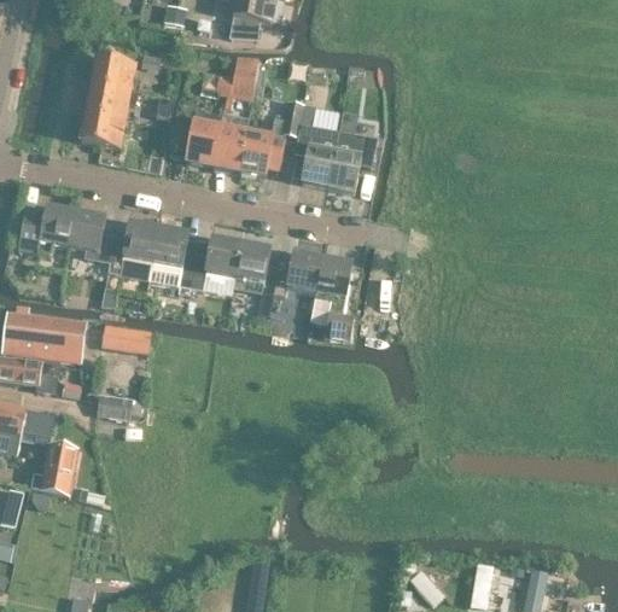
[(235,0),(232,16),(227,38),(258,39),(261,28),(258,28),(260,21),(270,23),(274,0),(235,0)]
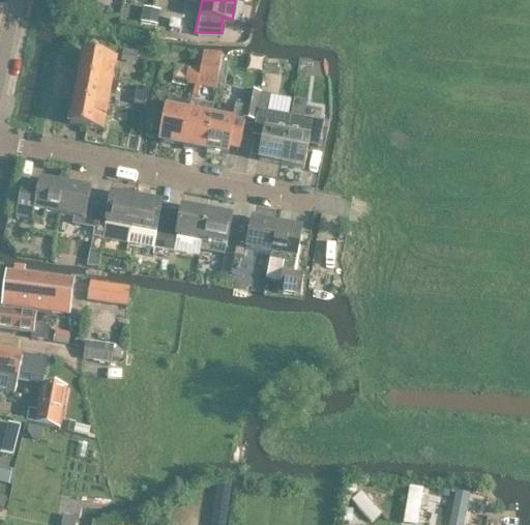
[(144,3),(141,18),(157,21),(160,6),(144,3)]
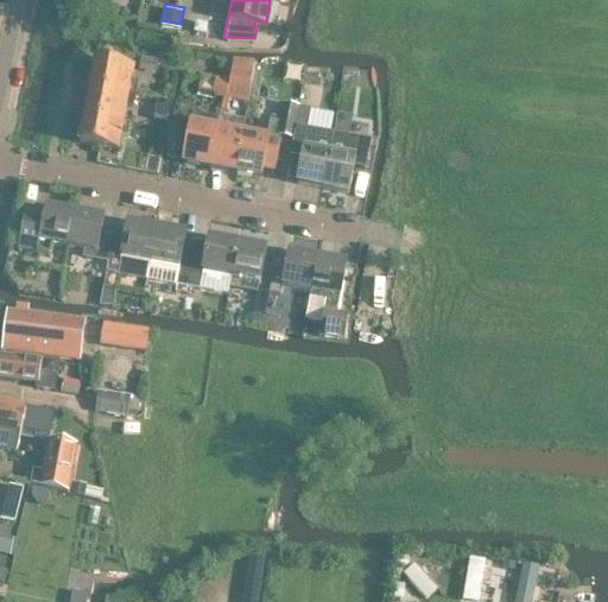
[(194,26),(204,29),(206,19),(195,17),(194,26)]
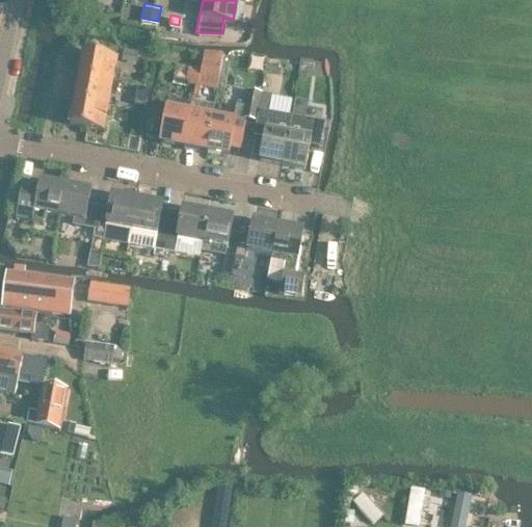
[(139,48),(125,45),(123,56),(137,59),(139,48)]
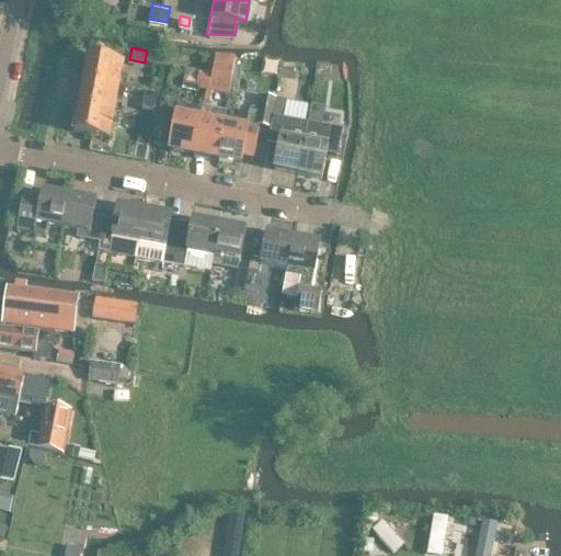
[(88,49),(82,76),(124,82),(126,72),(119,71),(123,56),(88,49)]
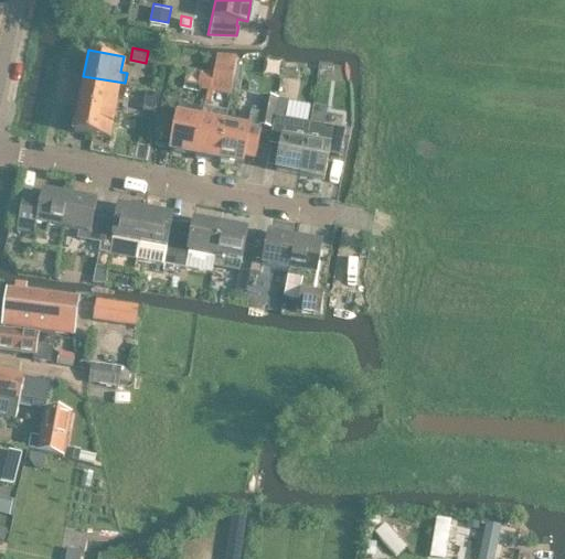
[(206,85),(206,87),(228,90),(232,76),(233,76),(236,61),(234,60),(214,56),(212,68),(213,68),(210,86),(206,85)]
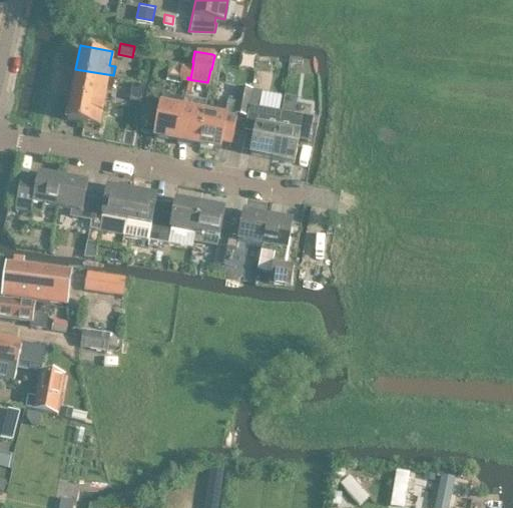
[(214,55),(211,69),(217,70),(221,52),(213,51),(212,54),(214,55)]
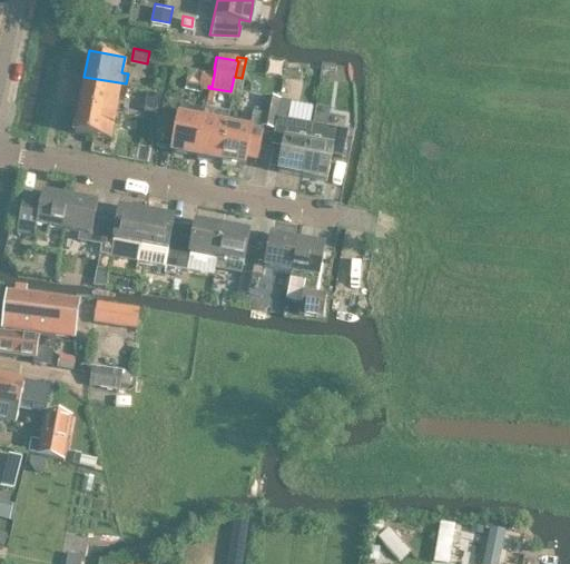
[(215,69),(214,69),(200,68),(197,86),(208,88),(208,86),(212,87),(215,69)]
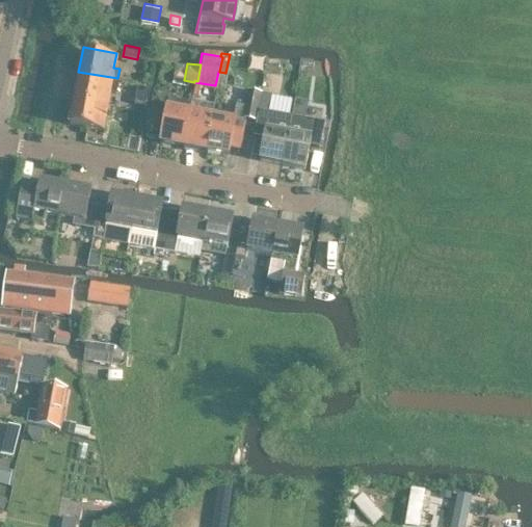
[(78,72),(74,96),(107,102),(110,87),(115,88),(117,78),(78,72)]
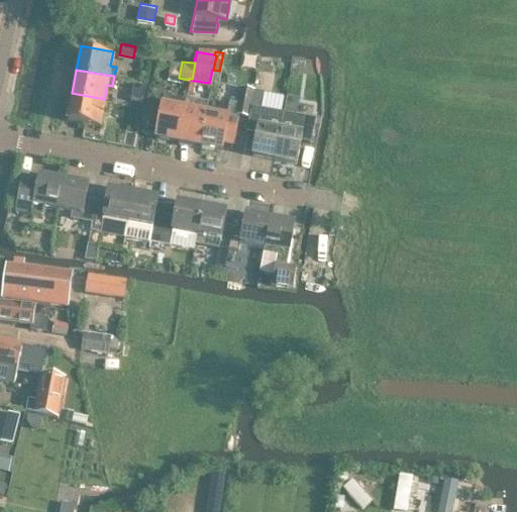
[(142,99),(145,83),(132,80),(129,96),(142,99)]
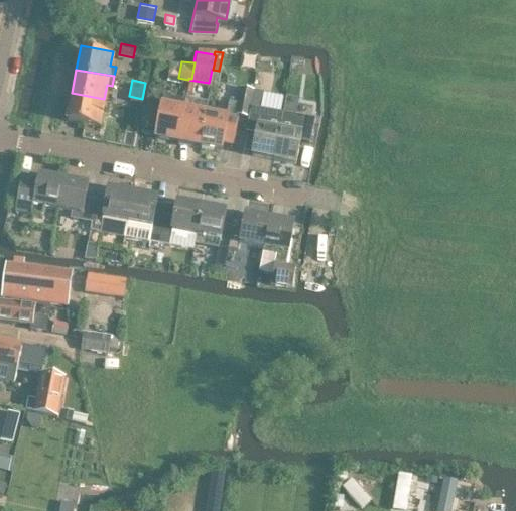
[(239,84),(237,99),(228,98),(226,113),(205,110),(199,141),(221,145),(223,135),(232,137),(237,114),(234,114),(235,110),(247,112),(249,103),(250,103),(254,86),(239,84)]
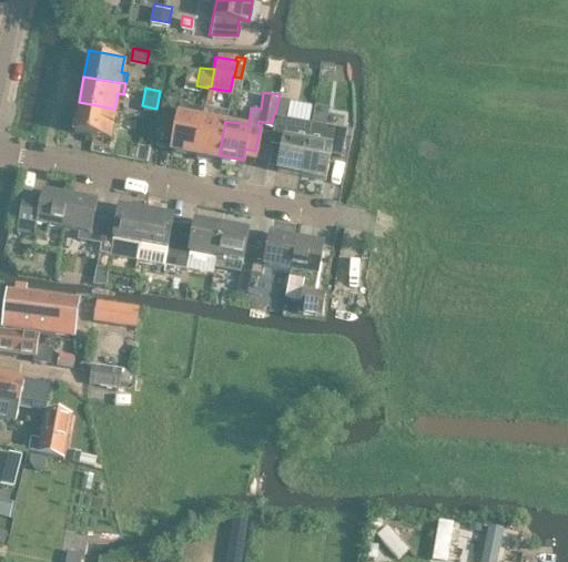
[(171,146),(194,151),(201,115),(203,104),(179,100),(171,146)]
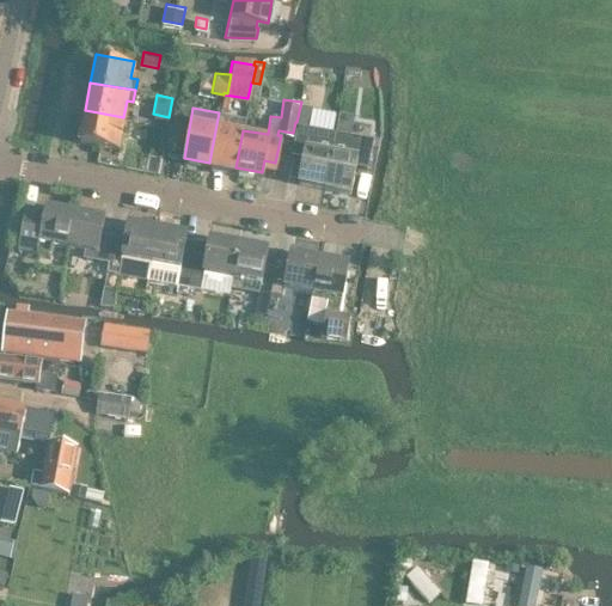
[(129,118),(123,117),(85,110),(80,138),(118,145),(121,129),(127,130),(129,118)]
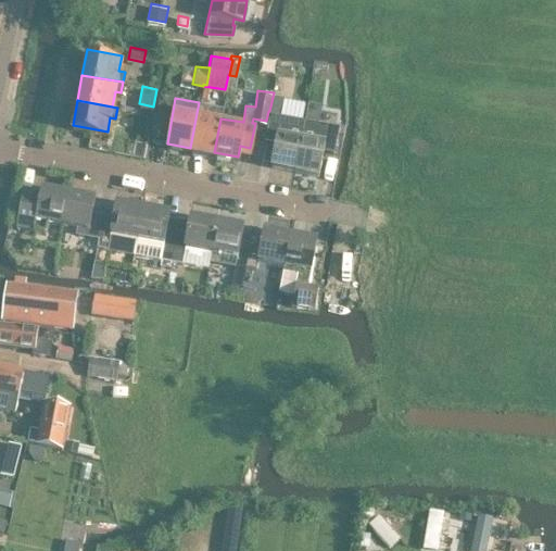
[(270,163),(293,167),(304,117),(269,111),(268,111),(266,121),(264,137),(275,138),(270,163)]
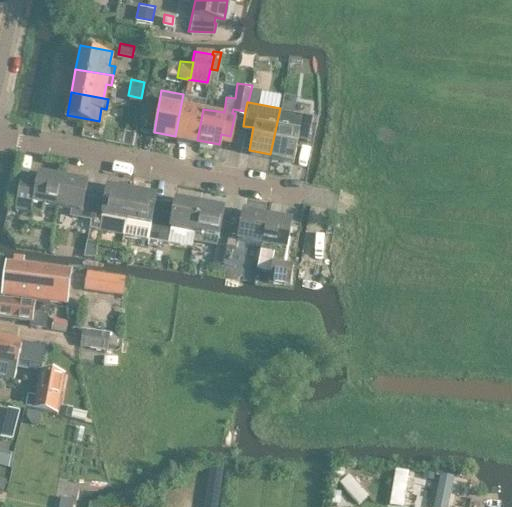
[(203,109),(181,104),(175,136),(197,140),(203,109)]
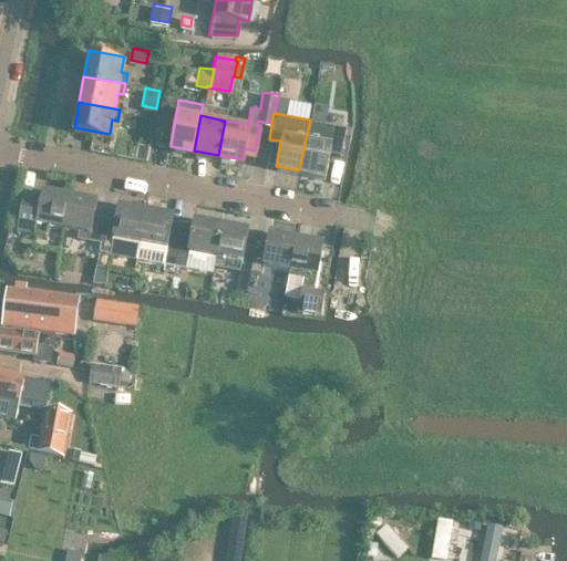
[(344,126),(310,120),(299,170),(325,175),(329,151),(340,153),(344,126)]
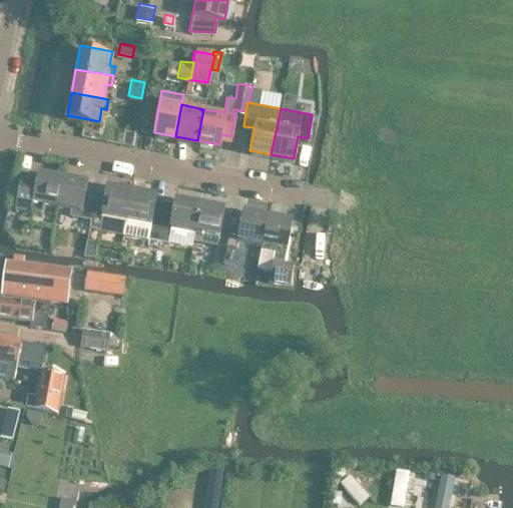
[(42,200),(57,203),(62,174),(37,169),(37,173),(21,170),(14,205),(41,210),(42,200)]
